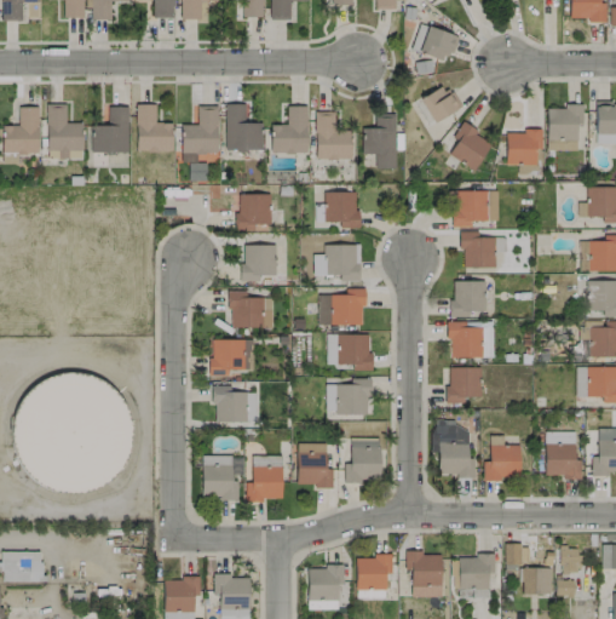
[(3,0),(4,21),(23,21),(23,3),(40,3),(40,0),(3,0)]
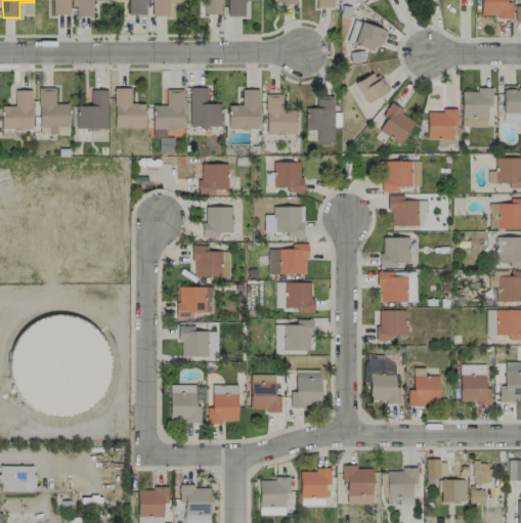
[(54,0),(55,15),(72,15),(71,0),(54,0)]
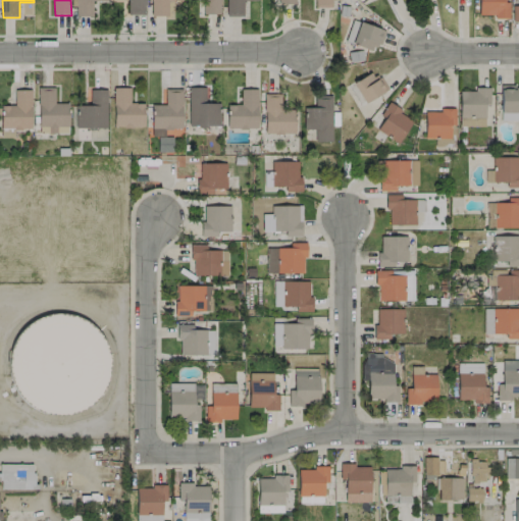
[(79,17),(95,17),(95,1),(108,0),(74,0),(75,7),(79,7),(79,17)]
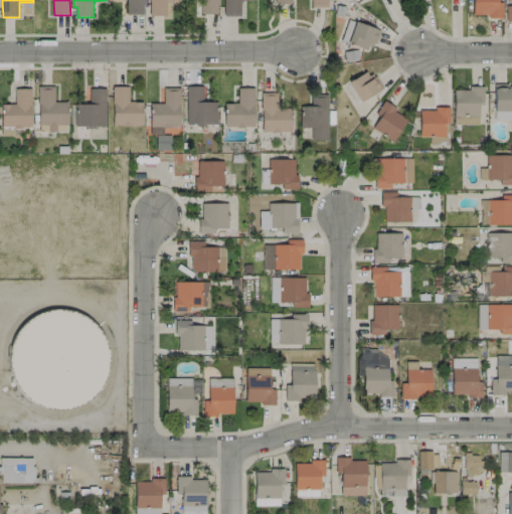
[(128,0),(129,16),(145,15),(144,0),(128,0)]
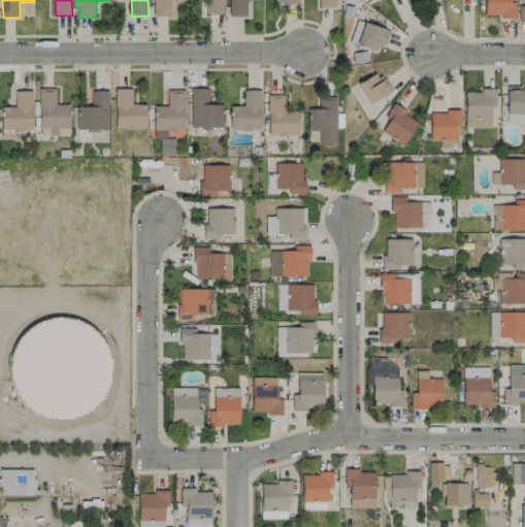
[(186,0),(155,0),(155,17),(172,17),(172,0),(186,1),(186,0)]
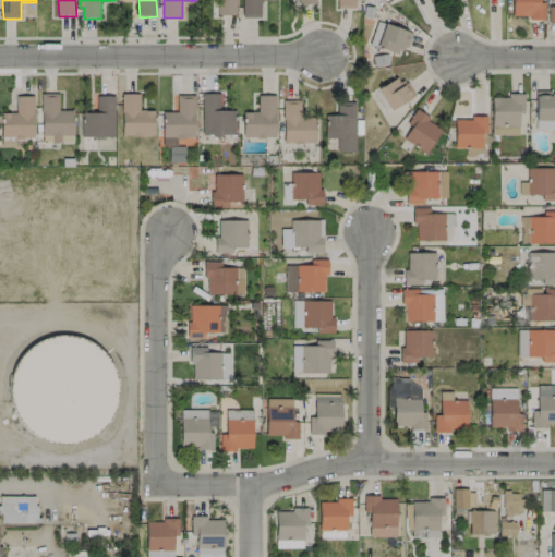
[(238,15),(237,0),(214,0),(215,15),(238,15)]
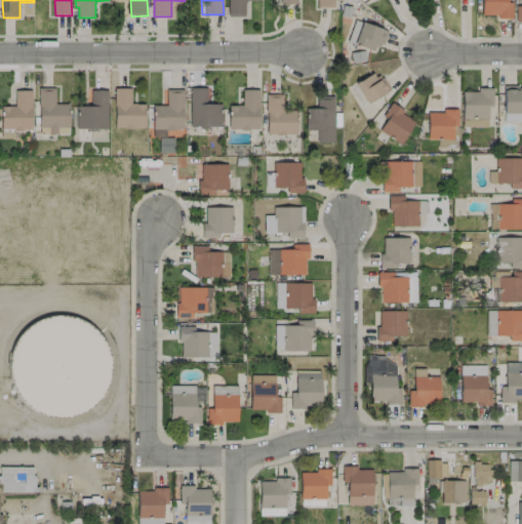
[(261,0),(230,0),(231,16),(247,16),(247,1),(261,1),(261,0)]
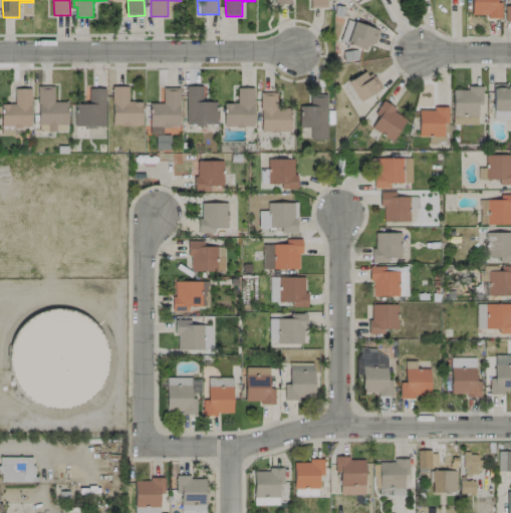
[(328,0),(311,0),(312,8),(329,8),(328,0)]
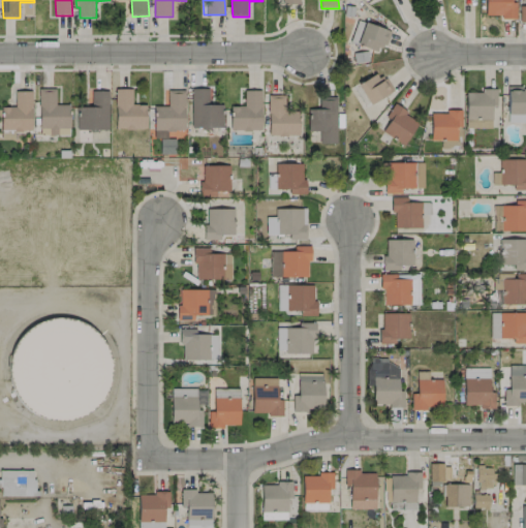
[(514,0),(487,0),(487,18),(519,19),(519,1),(514,0)]
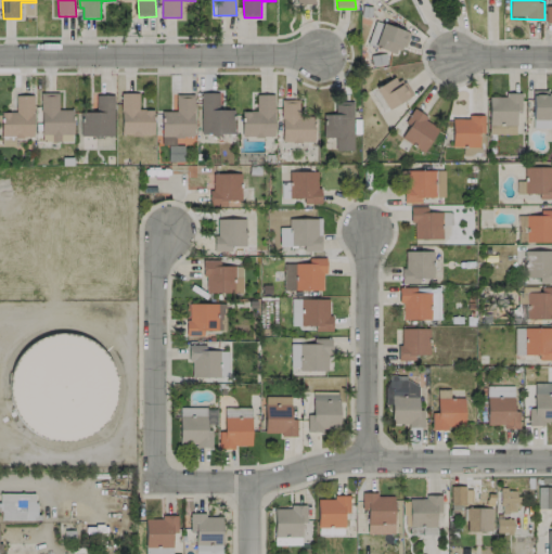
[(408,31),(383,25),(377,48),(402,54),(408,31)]
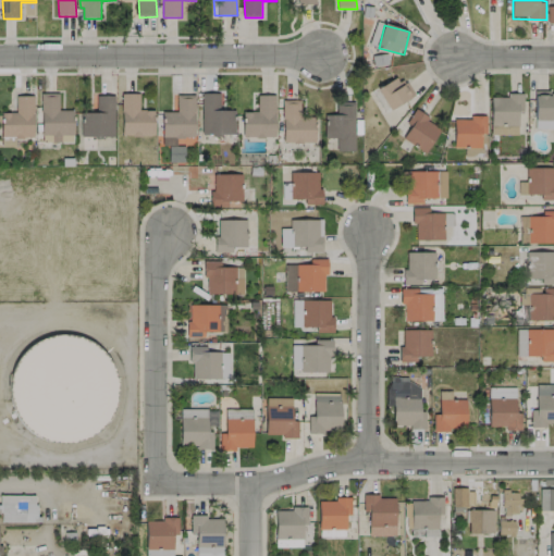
[(411,100),(402,77),(376,89),(384,112),(411,100)]
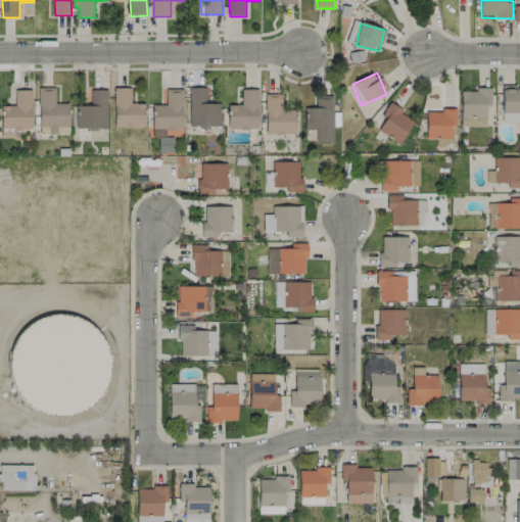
[(504,117),(519,117),(519,86),(504,86),(504,117)]
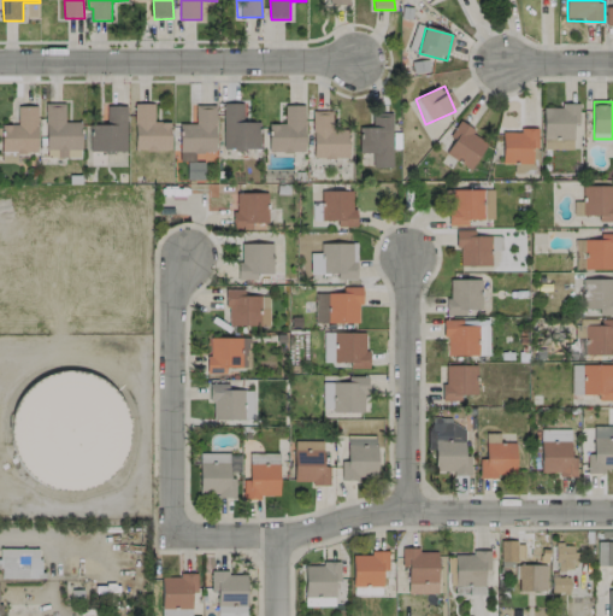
[(48,104),(47,158),(83,158),(83,123),(66,123),(68,105),(48,104)]
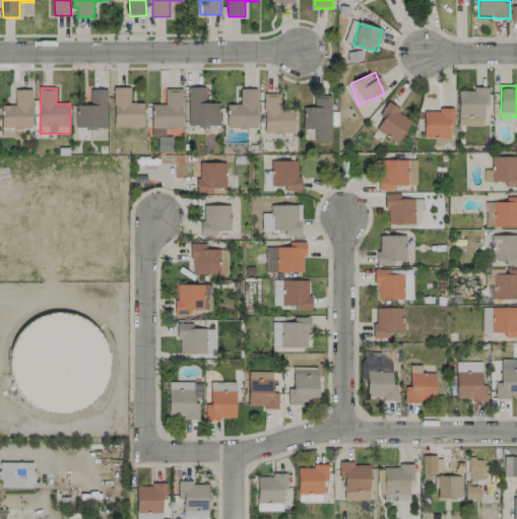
[(132,87),(116,87),(116,127),(146,127),(145,103),(132,104),(132,87)]
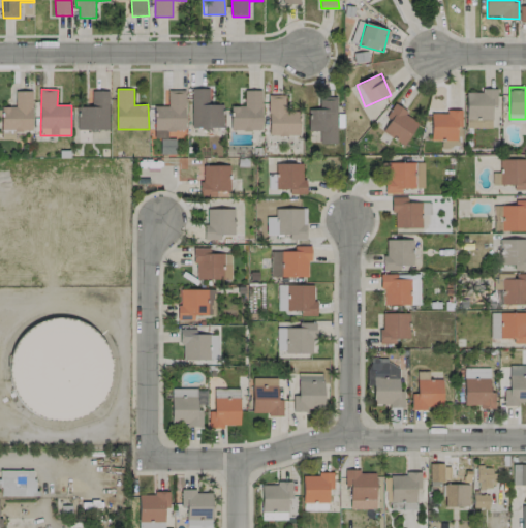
[(225,128),(225,104),(211,105),(210,89),(193,89),(194,128),(225,128)]
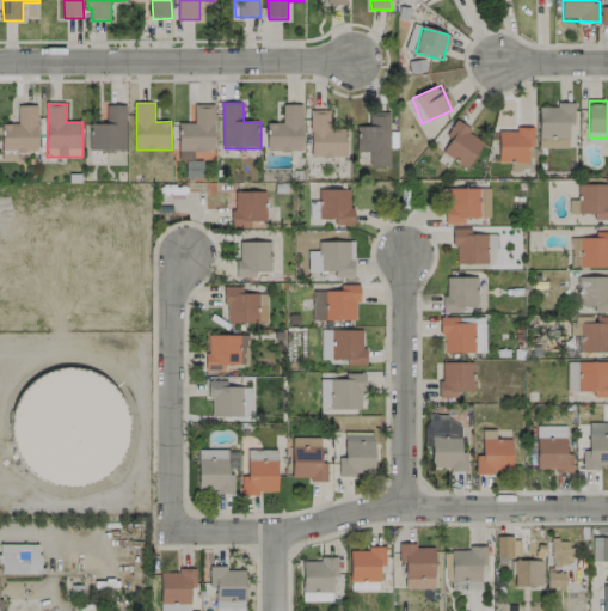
[(215,152),(215,105),(192,105),(192,123),(180,123),(180,160),(188,160),(188,178),(204,178),(204,162),(196,162),(196,152),(215,152)]
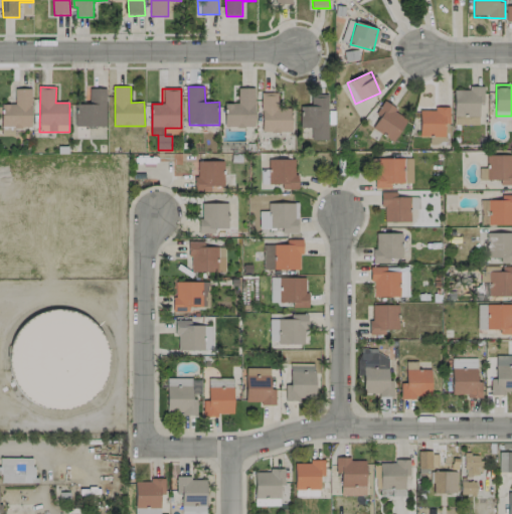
[(240,89),(239,104),(226,104),(225,127),(256,128),(257,89),(240,89)]
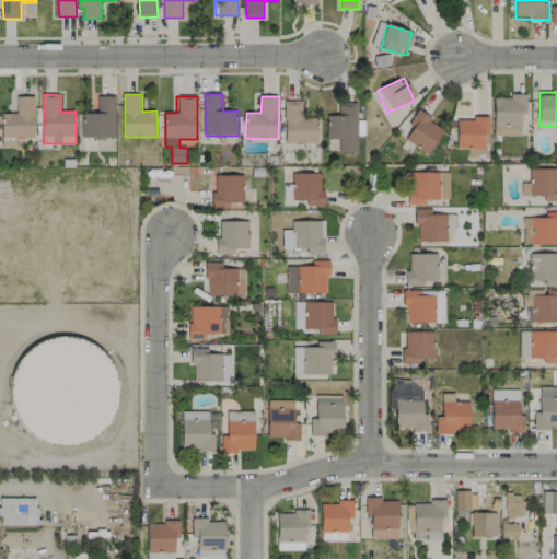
[(495,96),(496,136),(523,136),(523,112),(529,112),(529,96),(495,96)]
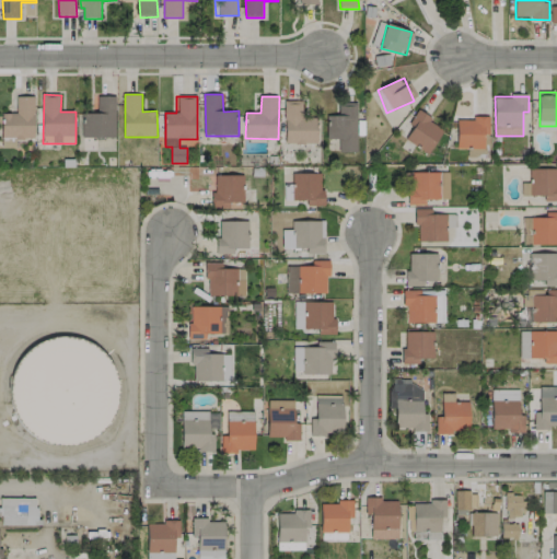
[(35,139),(36,97),(19,97),(19,114),(3,114),(3,139),(35,139)]
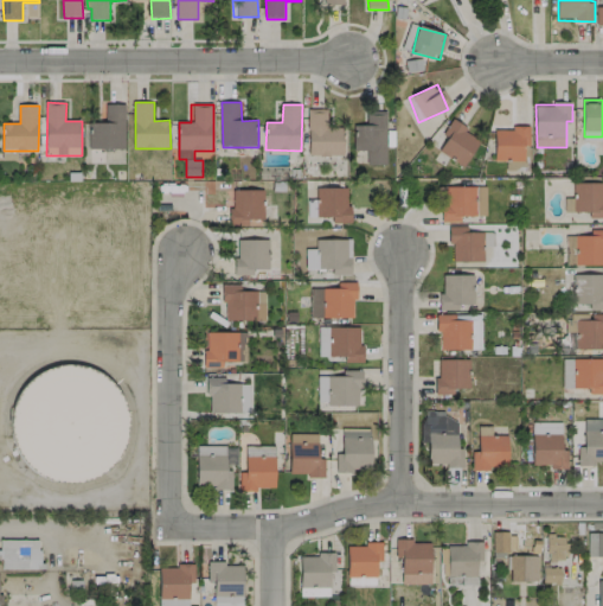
[(127,150),(127,106),(108,106),(108,123),(90,123),(90,150),(127,150)]
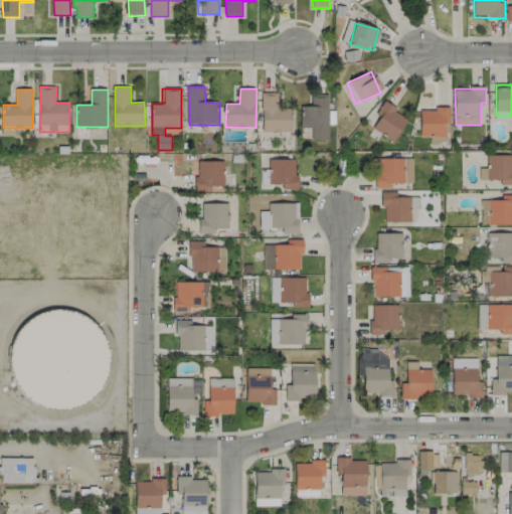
[(263,132),(293,133),(294,108),(280,108),(280,94),(264,94),(263,132)]
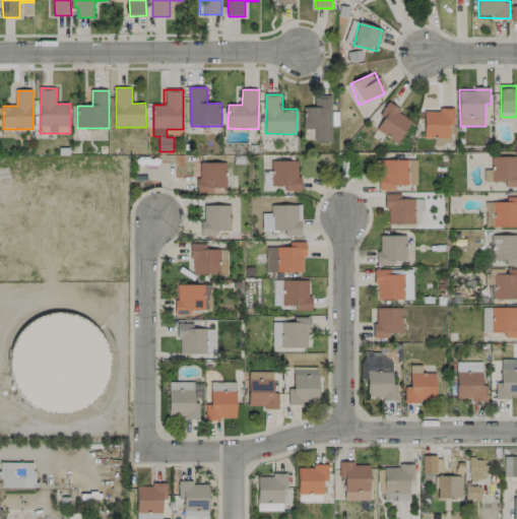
[(305,130),(316,129),(316,141),(333,141),(332,98),(316,98),(316,108),(304,108),(305,130)]
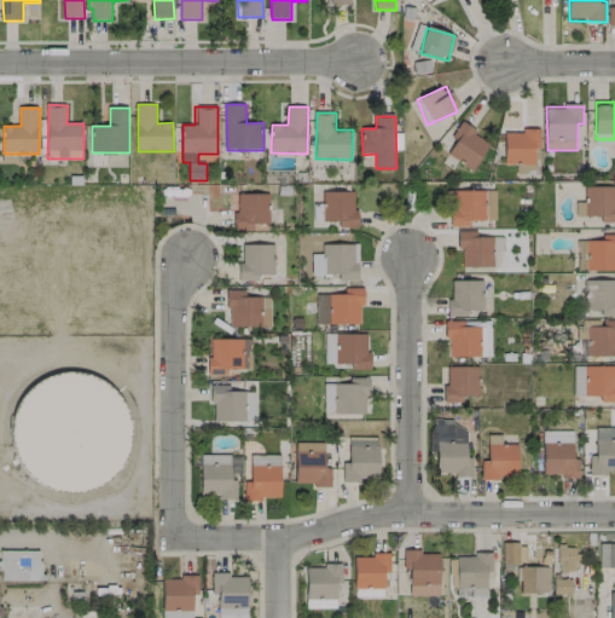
[(448,155),(474,171),(492,143),(462,123),(452,138),(457,140),(448,155)]
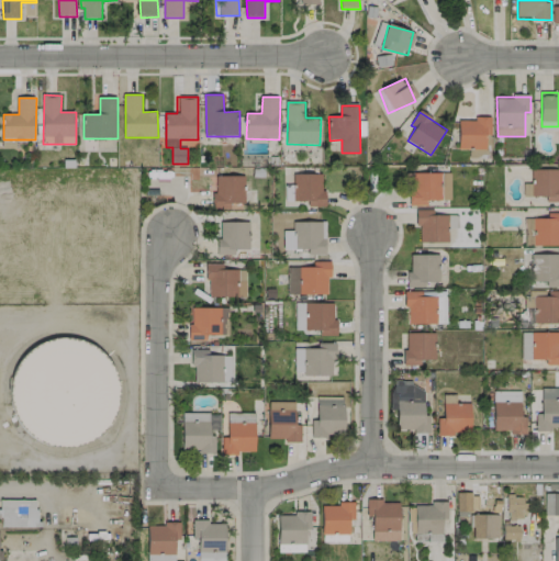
[(459,149),(487,149),(487,136),(492,136),(493,120),(460,119),(459,149)]
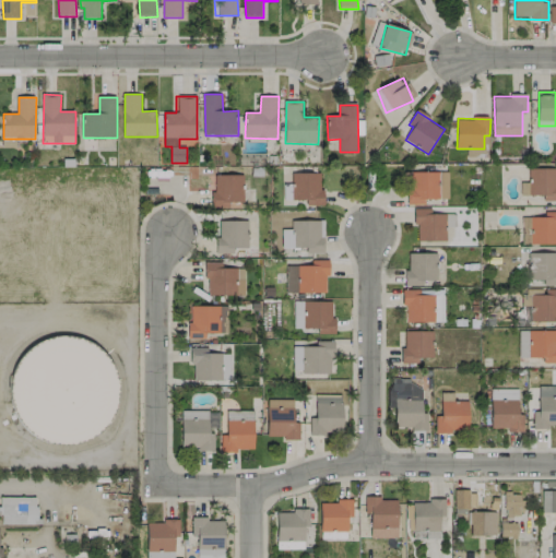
[(555,168),(531,168),(531,183),(523,183),(523,196),(545,196),(545,201),(555,201),(555,168)]
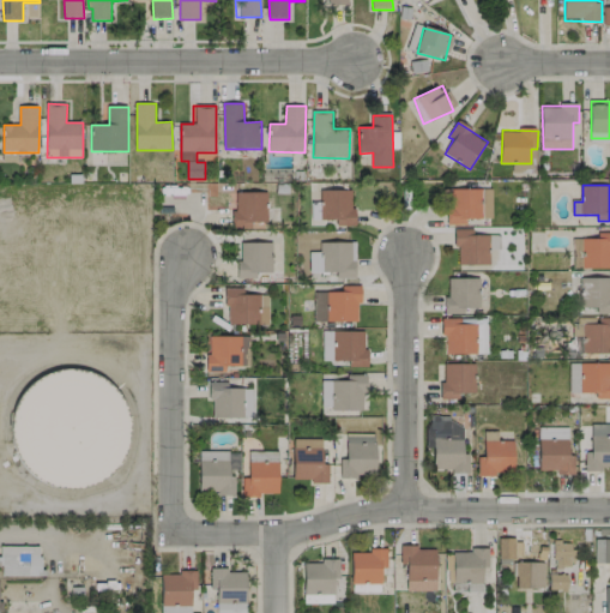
[(451,226),(469,224),(469,218),(494,218),(494,188),(450,190),(451,226)]
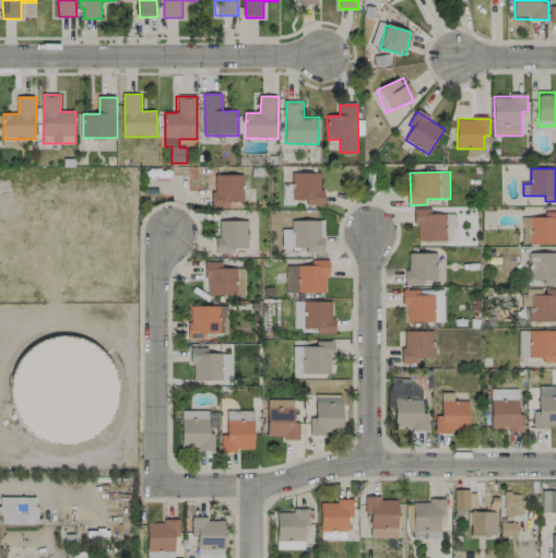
[(321,174),(294,173),(293,200),(307,201),(307,205),(326,206),(326,189),(321,189),(321,174)]
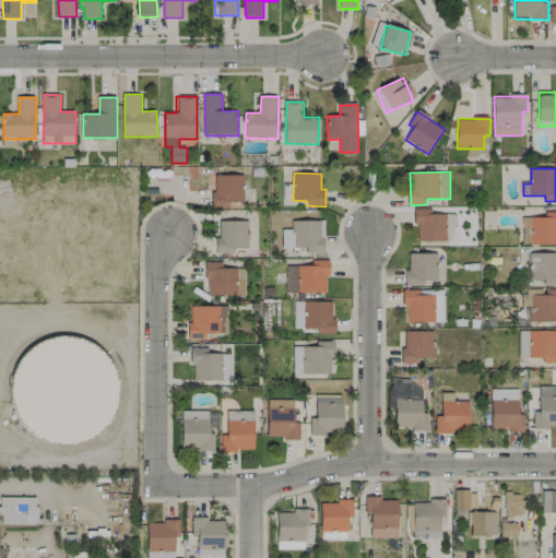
[(245,176),(214,176),(215,209),(231,208),(231,203),(245,203),(245,176)]
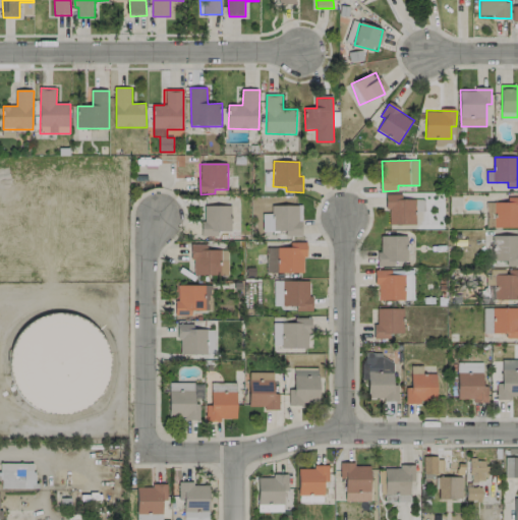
[(417,225),(417,212),(426,212),(426,199),(403,200),(403,194),(388,195),(389,225),(417,225)]
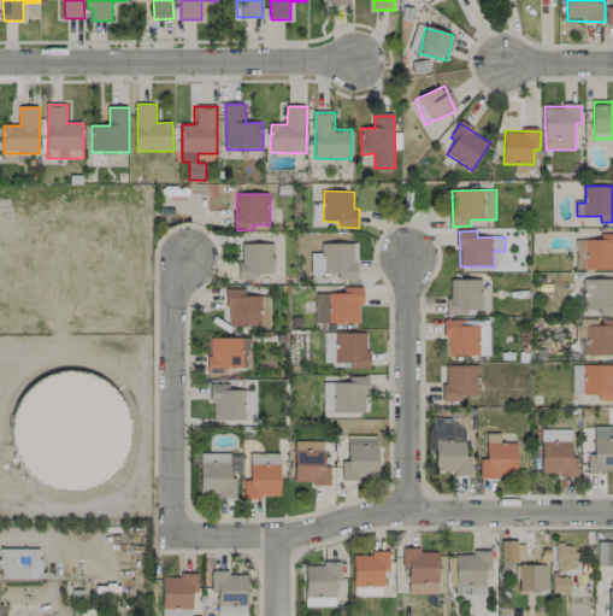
[(585,270),(612,270),(612,234),(602,234),(602,240),(587,240),(585,270)]
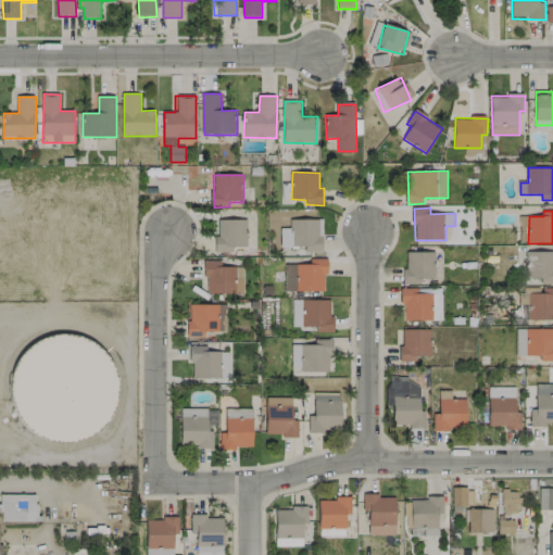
[(248,219),(218,221),(218,253),(235,252),(235,248),(249,248),(248,219)]
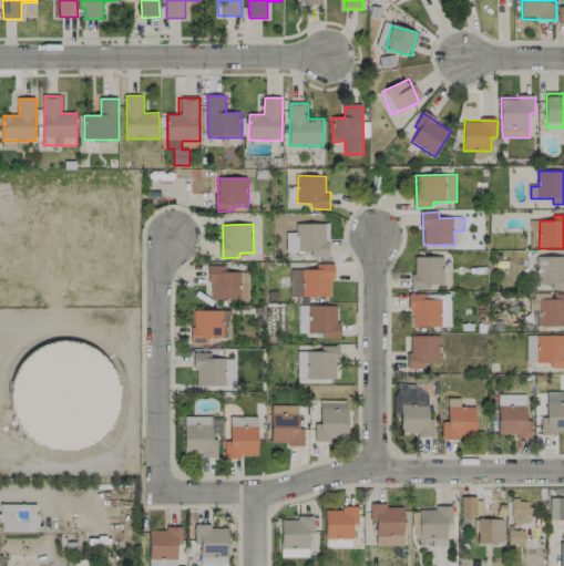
[(297,224),(298,251),(311,251),(311,257),(331,257),(330,224),(297,224)]
